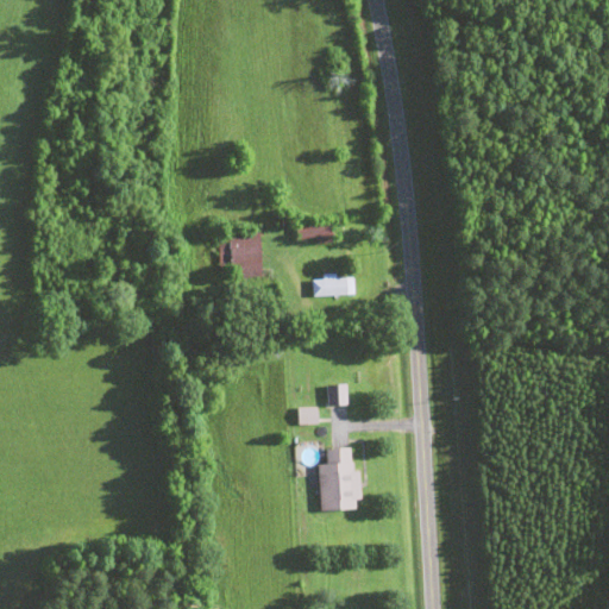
[(331,238),(328,220),(294,225),(296,243),(331,238)]
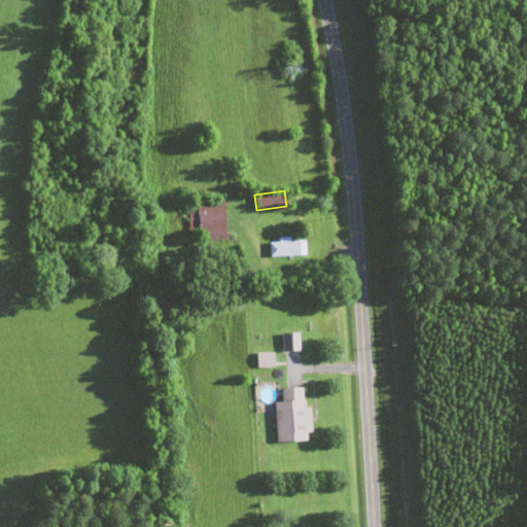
[(189,239),(223,237),(222,203),(188,204),(189,239)]
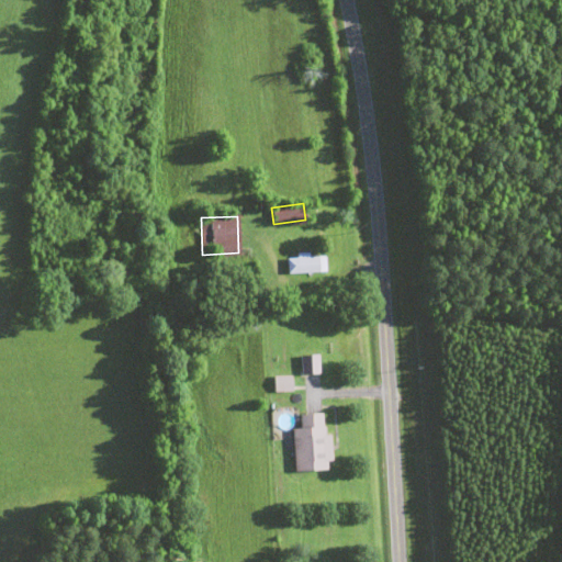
[(326,276),(326,258),(288,258),(288,276),(326,276)]
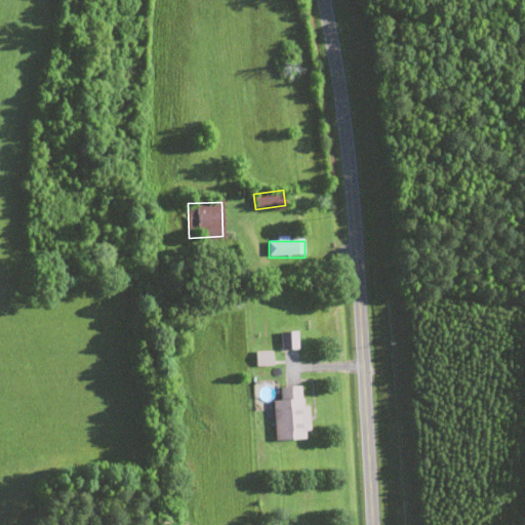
[(281,334),(281,350),(296,350),(296,334),(281,334)]
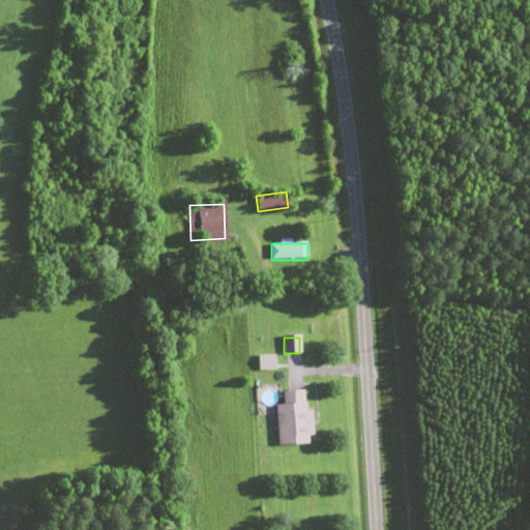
[(259,371),(275,371),(275,357),(259,357),(259,371)]
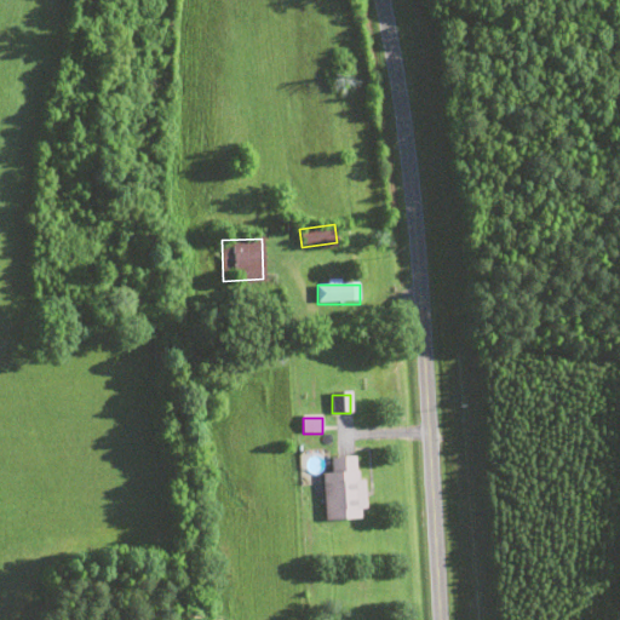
[(323,475),(326,522),(366,521),(363,480),(359,481),(357,458),(331,459),(332,474),(323,475)]
